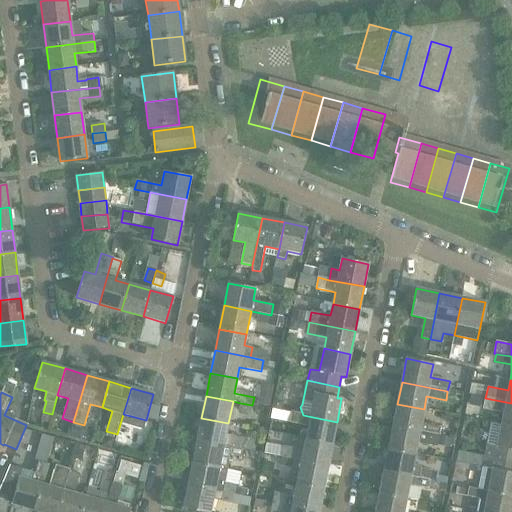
[(504,412),(501,424),(511,426),(511,403),(485,398),(483,409),(504,412)]
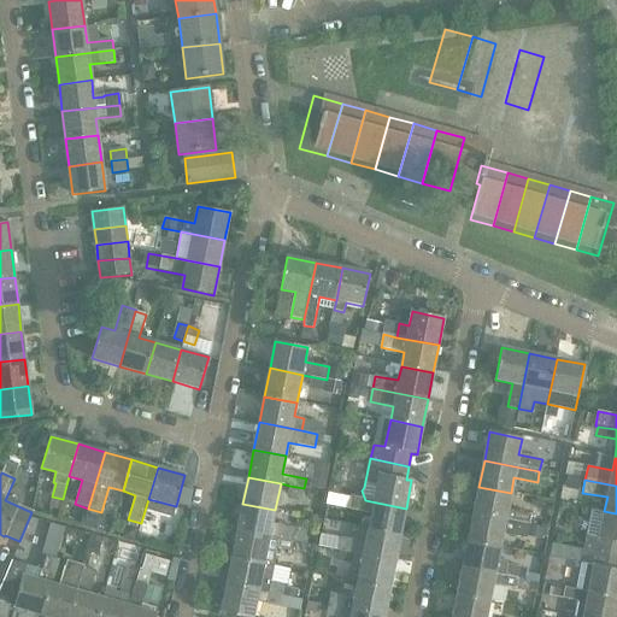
[(304,488),(289,486),(287,495),(303,498),(304,488)]
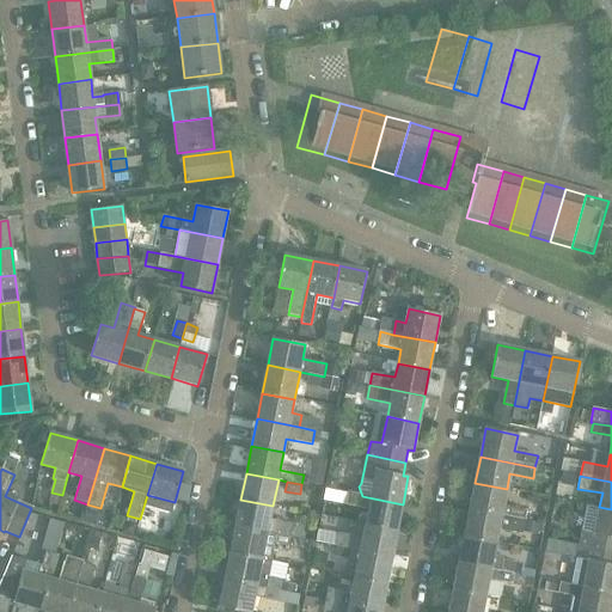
[(470,509),(525,520),(526,509),(503,505),(507,489),(475,483),(470,509)]
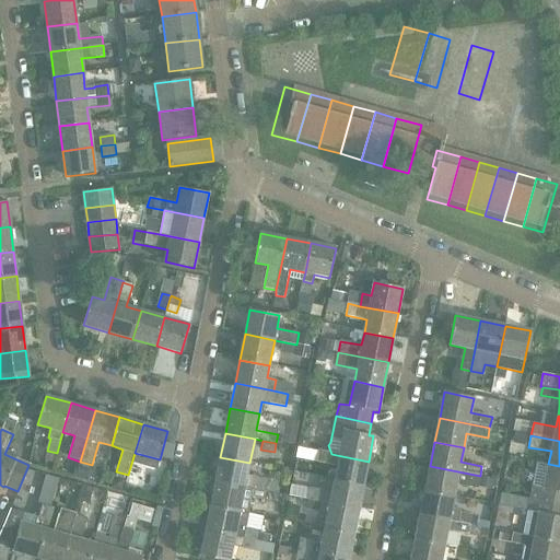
[(337,467),(335,479),(363,486),(369,462),(331,454),(318,452),(316,463),(337,467)]
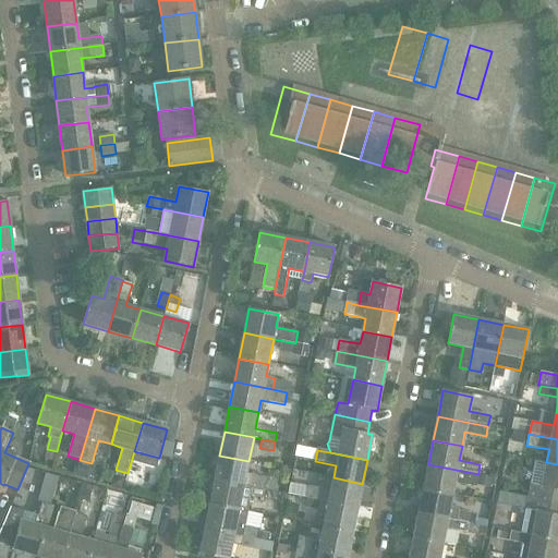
[(215,480),(255,488),(266,490),(268,478),(246,474),(249,461),(219,456),(215,480)]
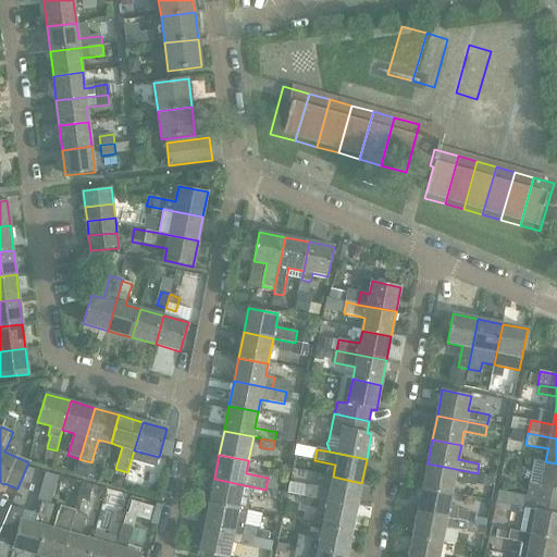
[(528,497),(556,502),(556,463),(545,461),(541,485),(530,483),(528,497)]
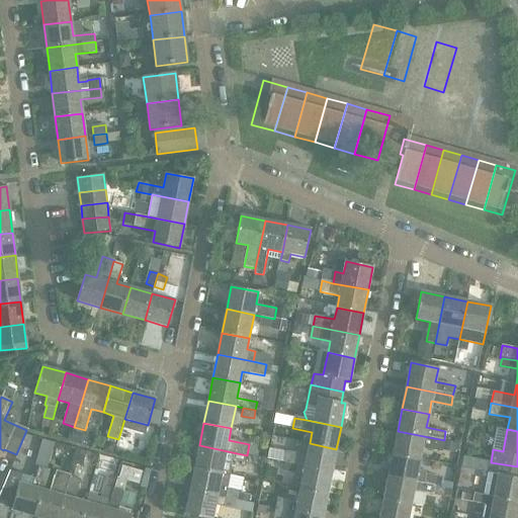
[(393,454),(420,459),(422,447),(442,451),(444,440),(398,431),(393,454)]
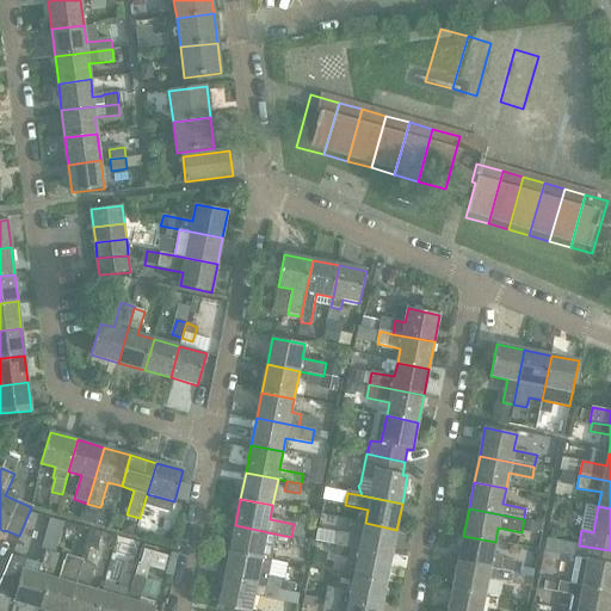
[(32,512),(29,522),(48,528),(43,545),(59,550),(67,522),(32,512)]
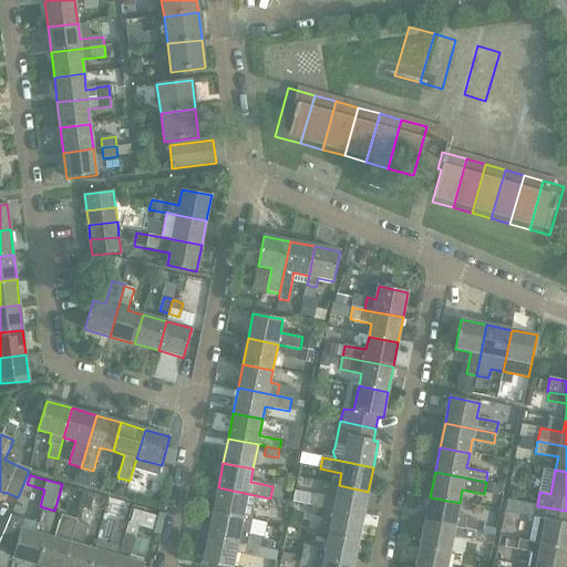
[(312,506),(326,509),(363,517),(368,492),(339,485),(336,498),(315,494),(312,506)]
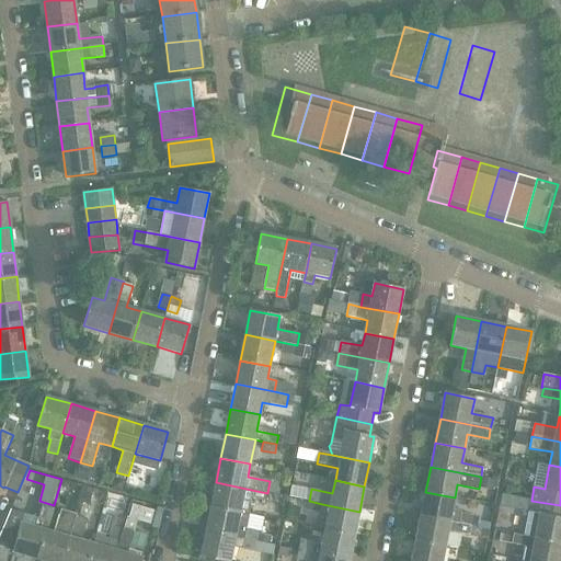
[(216,482),(210,507),(240,513),(242,500),(254,502),(256,491),(216,482)]
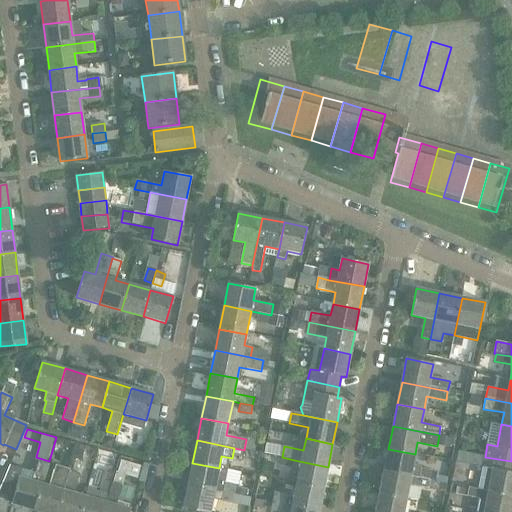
[(384,471),(429,480),(431,470),(422,468),(422,467),(413,465),(415,454),(388,449),(384,471)]
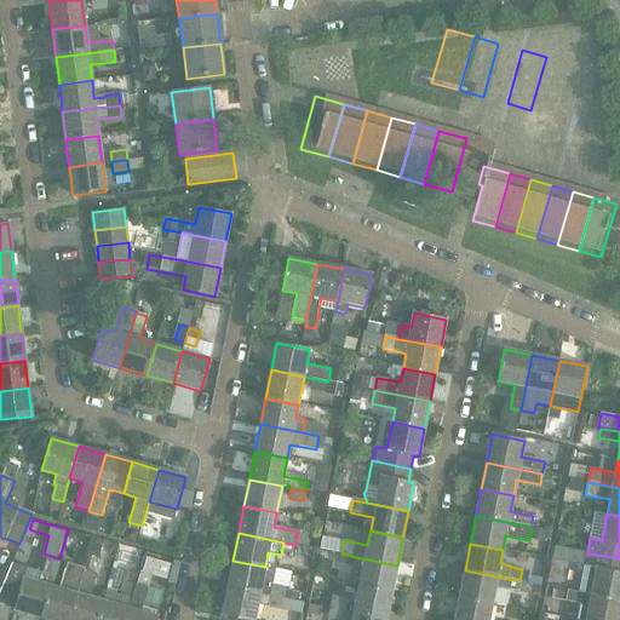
[(579,593),(619,602),(619,558),(587,554),(585,567),(579,593)]
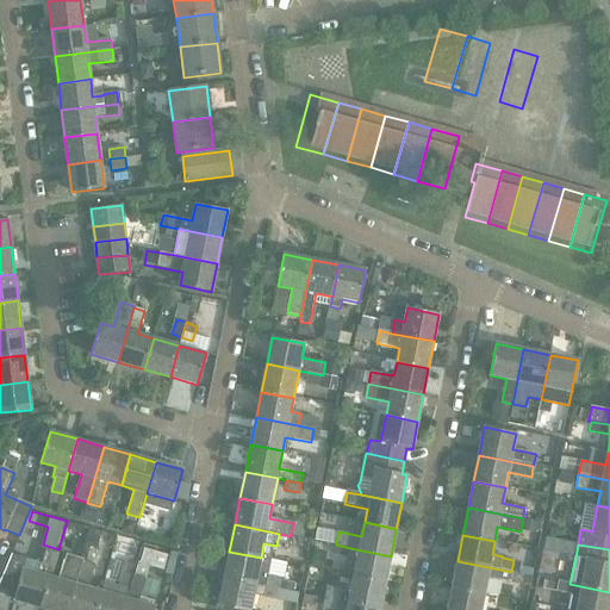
[(358,559),(354,576),(385,583),(391,556),(350,548),(348,556),(358,559)]
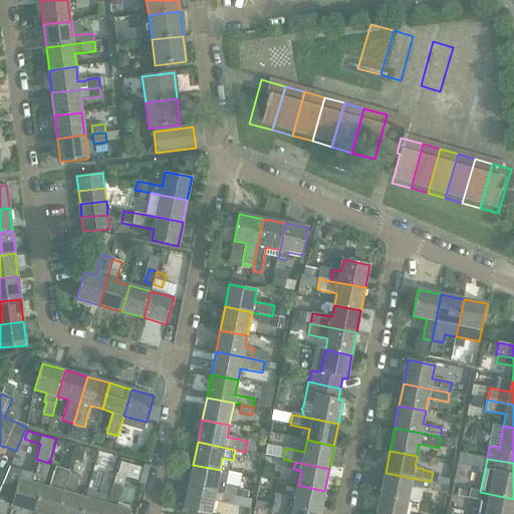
[(118,475),(138,480),(142,468),(121,463),(118,475)]
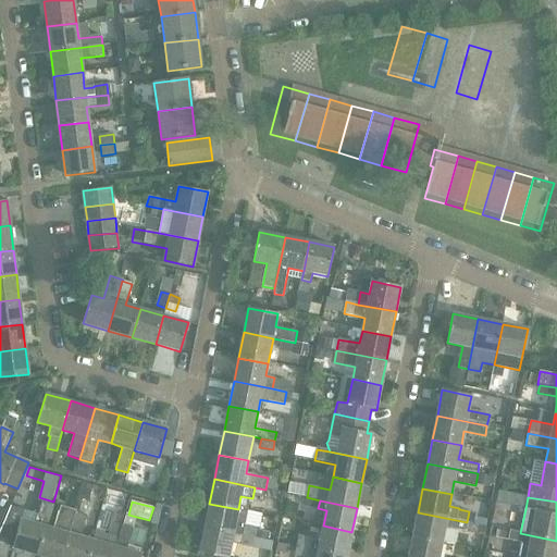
[(205,528),(243,535),(256,537),(258,528),(245,525),(247,511),(238,509),(209,504),(205,528)]
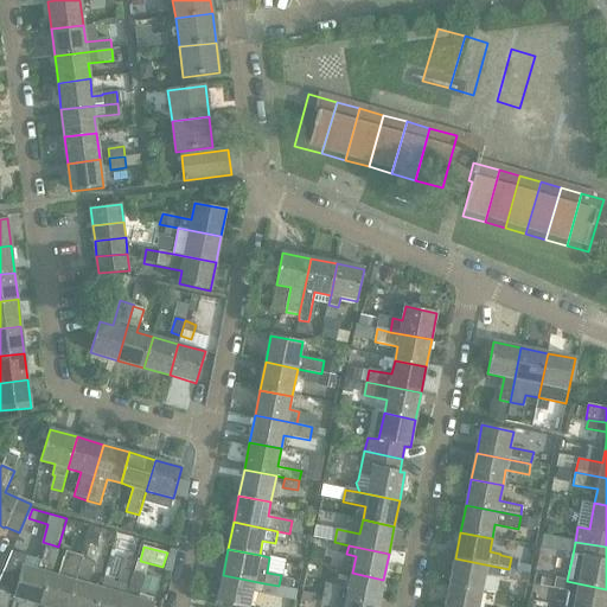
[(58,576),(50,574),(40,605),(49,606),(68,606),(82,558),(82,556),(65,551),(58,576)]
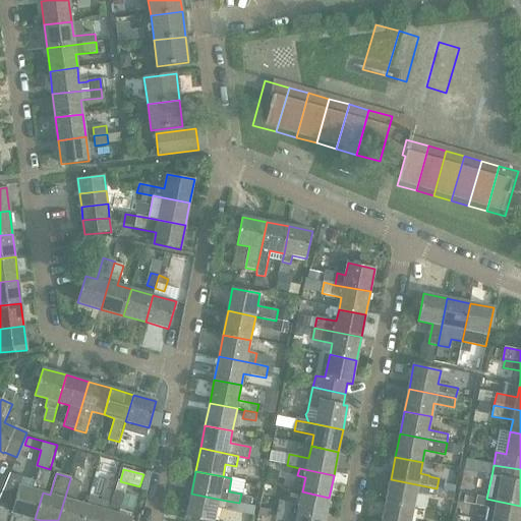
[(11,512),(35,519),(43,493),(45,483),(10,474),(0,496),(0,499),(14,503),(11,512)]
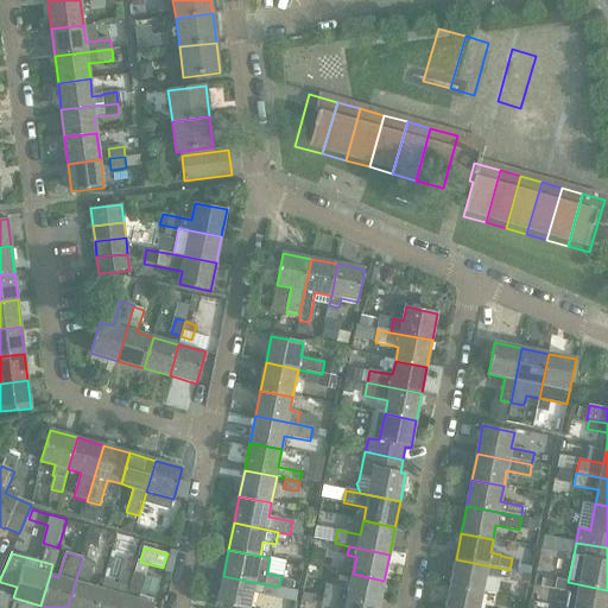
[(68,607),(96,607),(102,589),(86,586),(93,562),(82,559),(68,607)]
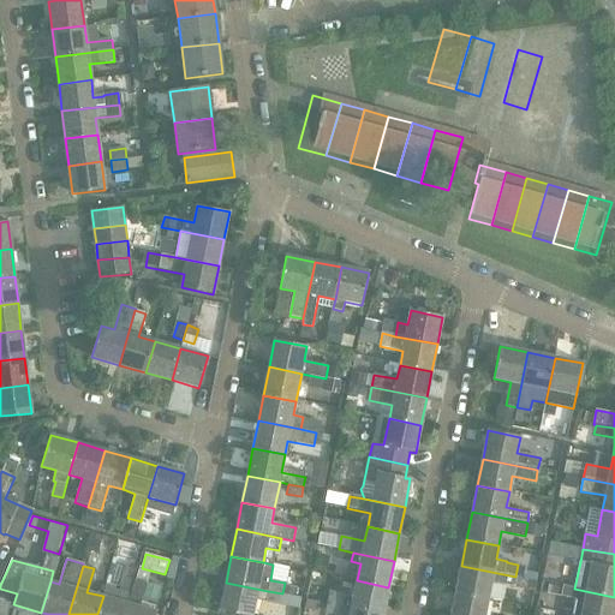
[(517,578),(515,577),(461,566),(455,593),(488,599),(491,581),(515,586),(517,578)]
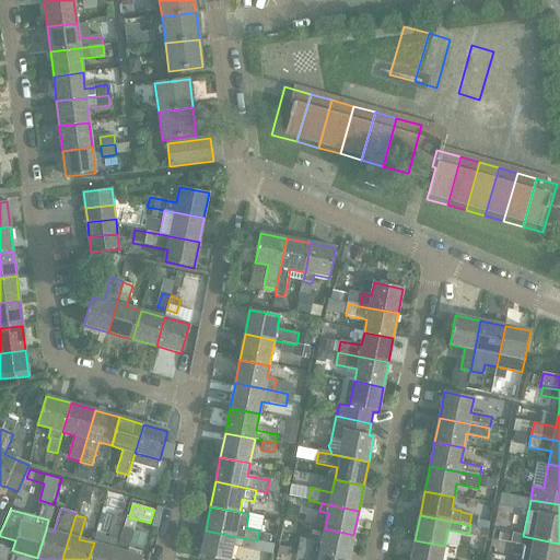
[(89,559),(114,559),(117,550),(124,528),(114,526),(111,539),(96,535),(94,543),(89,559)]
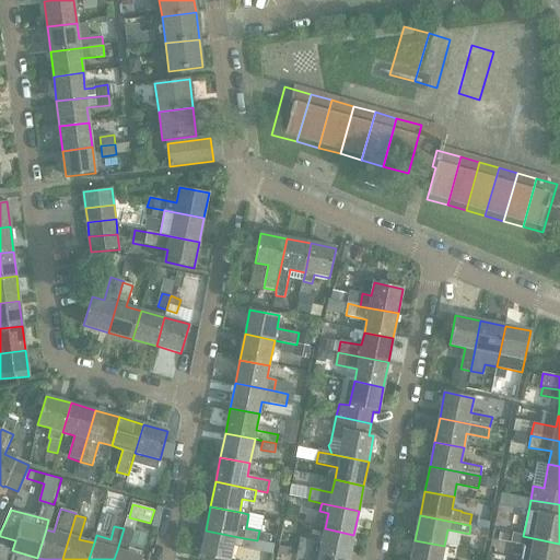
[(319,553),(349,559),(353,535),(325,528),(319,553)]
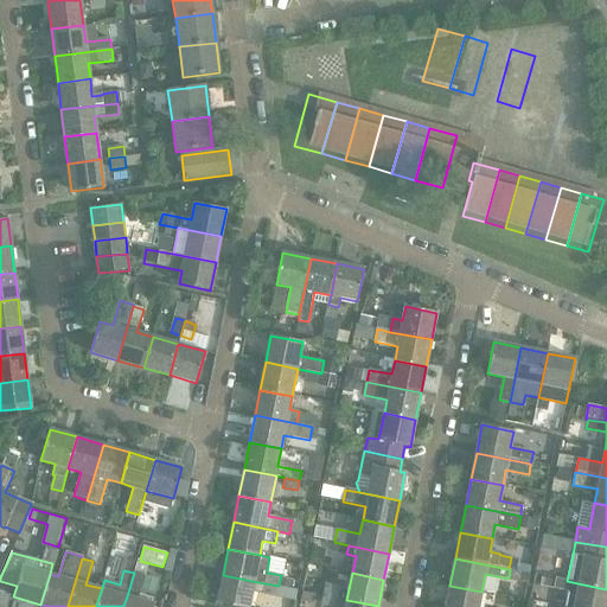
[(264,583),(223,575),(217,602),(238,606),(249,606),(253,590),(262,593),(264,583)]
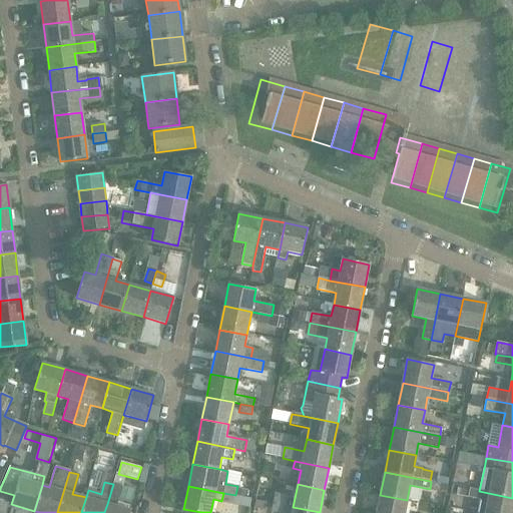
[(512,512),(512,511),(512,498),(479,491),(470,489),(468,497),(481,499),(478,512),(512,512)]
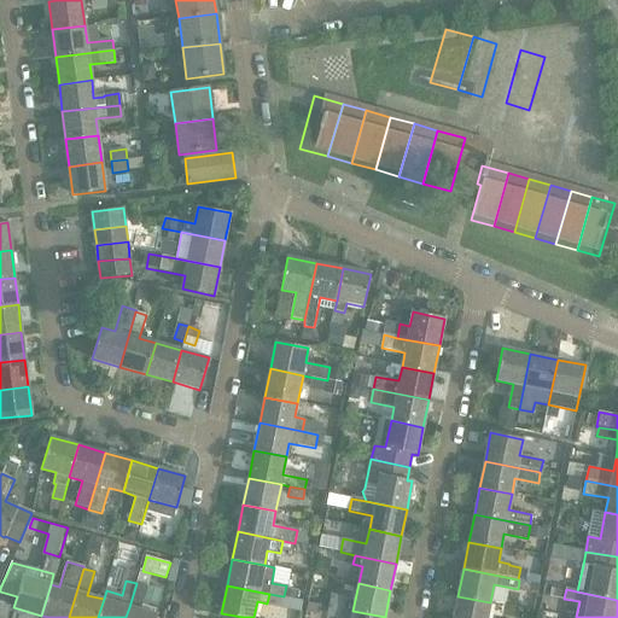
[(343,608),(344,608),(347,598),(331,594),(330,606),(343,608)]
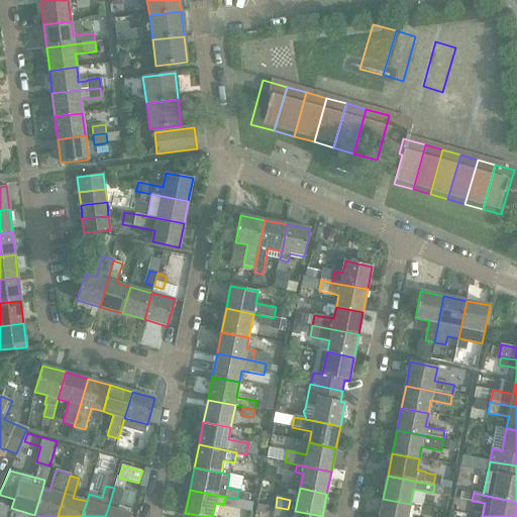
[(383,499),(379,516),(407,516),(410,504),(383,499)]
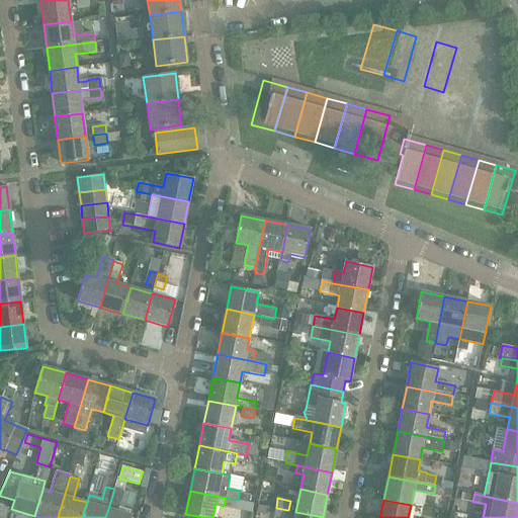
[(108,509),(105,517),(131,517),(132,515),(108,509)]
